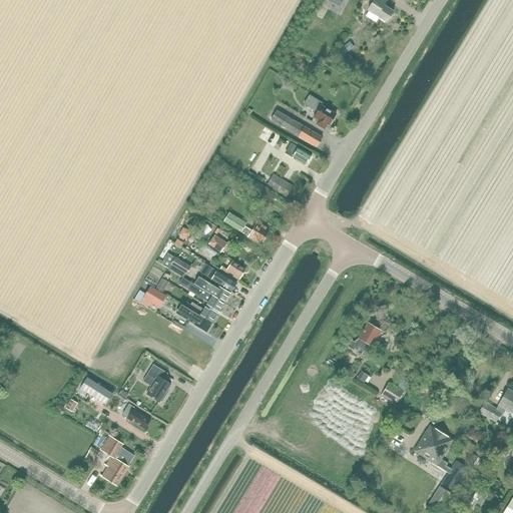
[(373,0),(368,10),(388,23),(394,12),(385,6),(388,0),(373,0)]
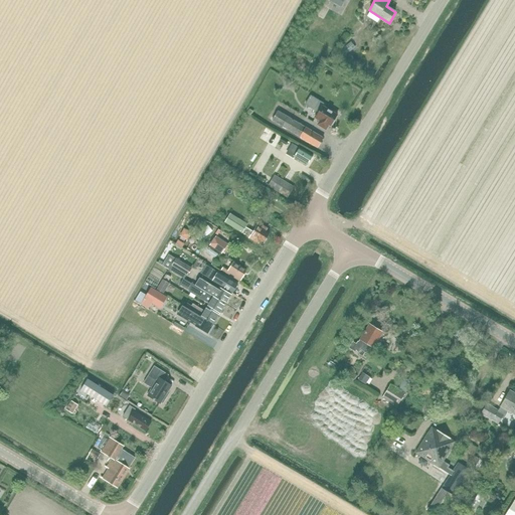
[(337,116),(322,107),(324,104),(310,96),(305,105),(318,113),(314,119),(319,122),(317,125),(326,130),(329,125),(330,126),(337,116)]
